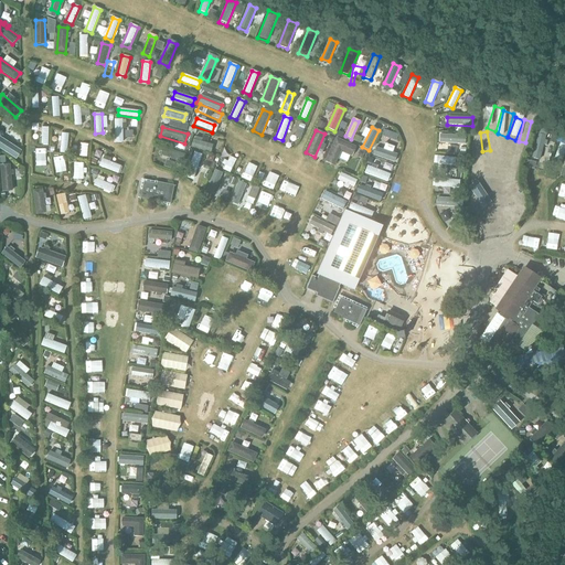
[(539,134),(532,158),(540,160),(546,136),(539,134)]
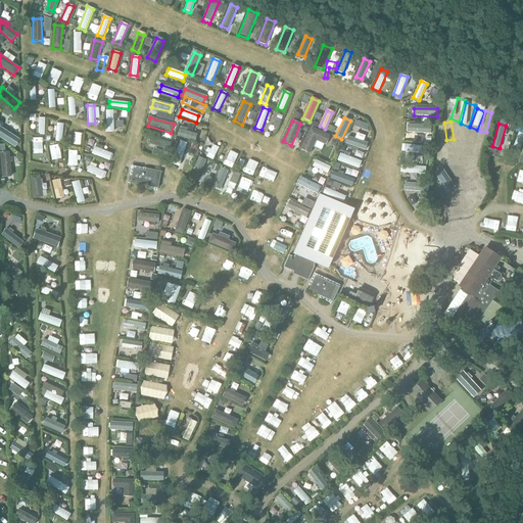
[(408,125),(407,132),(430,134),(431,126),(408,125)]
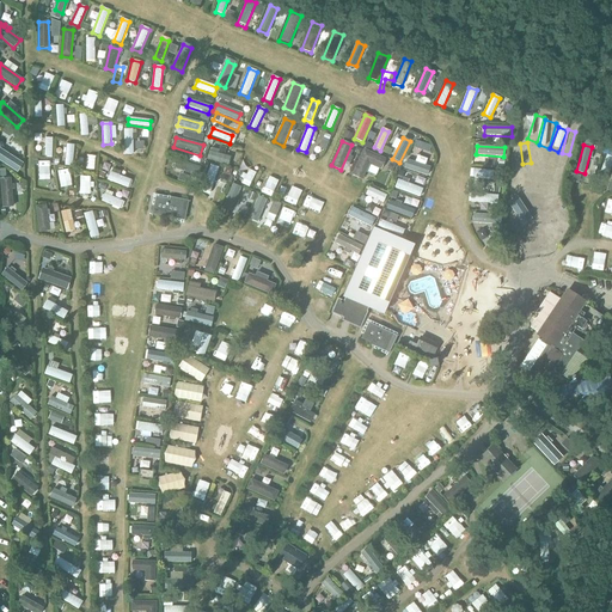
[(381,170),(386,160),(363,150),(352,175),(362,179),(369,164),(381,170)]
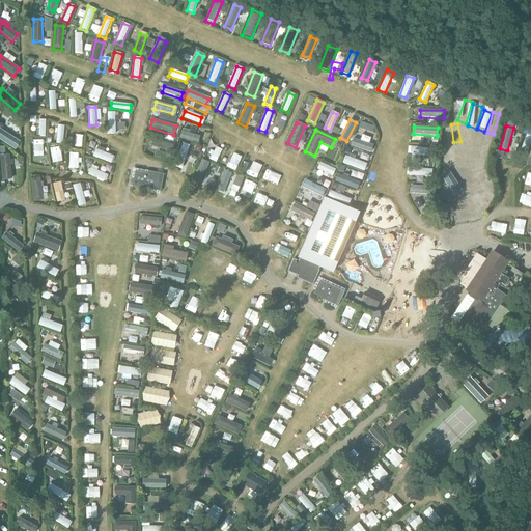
[(182,131),(179,138),(198,144),(200,137),(182,131)]
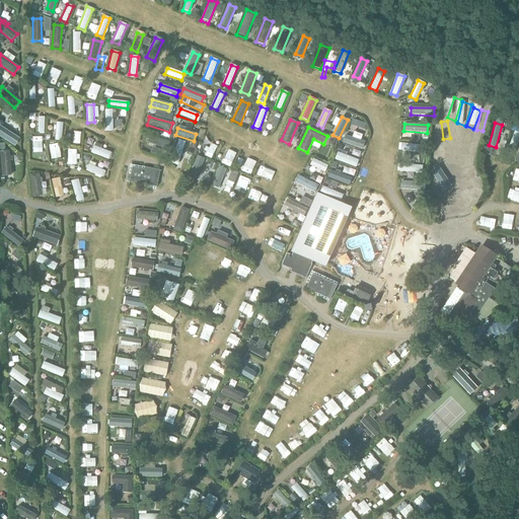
[(4,130),(0,134),(15,147),(19,143),(4,130)]
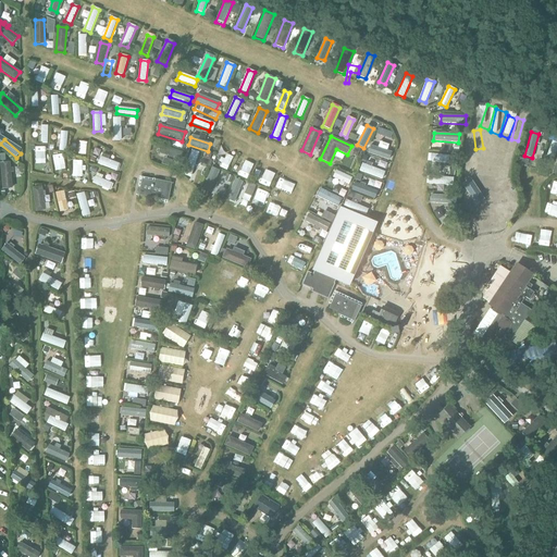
[(470,162),(479,159),(473,140),(465,143),(470,162)]
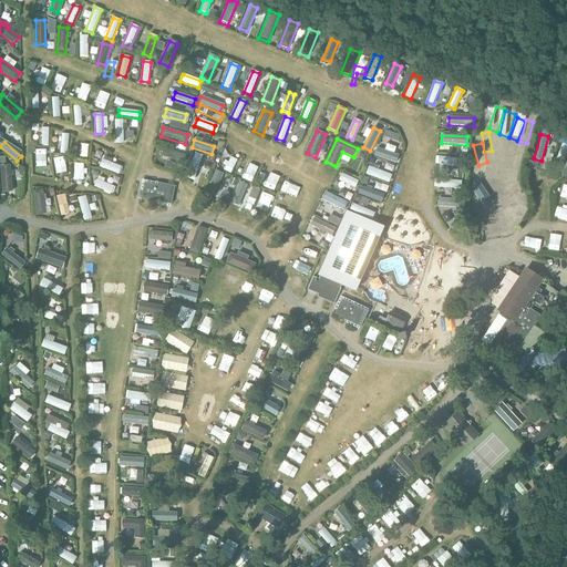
[(566,145),(563,144),(554,167),(560,169),(566,153),(566,145)]
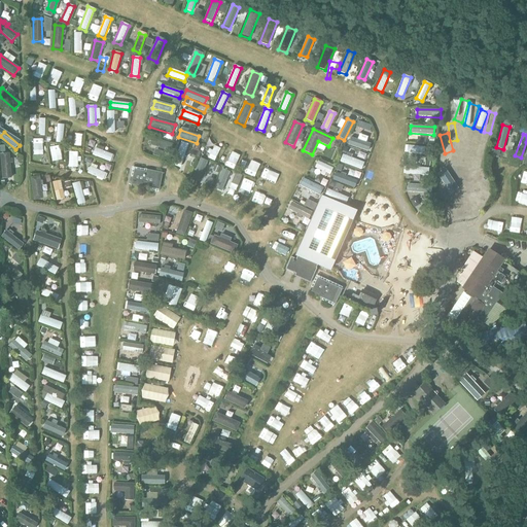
[(152,138),(150,145),(171,152),(173,144),(152,138)]
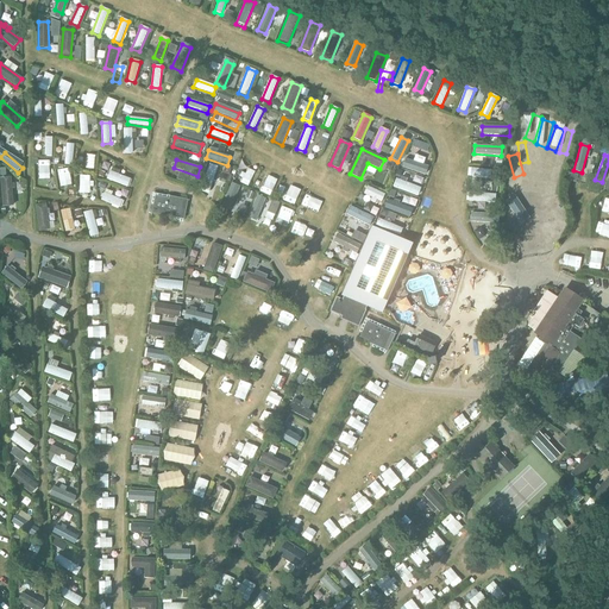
[(403,159),(401,168),(426,176),(428,168),(403,159)]
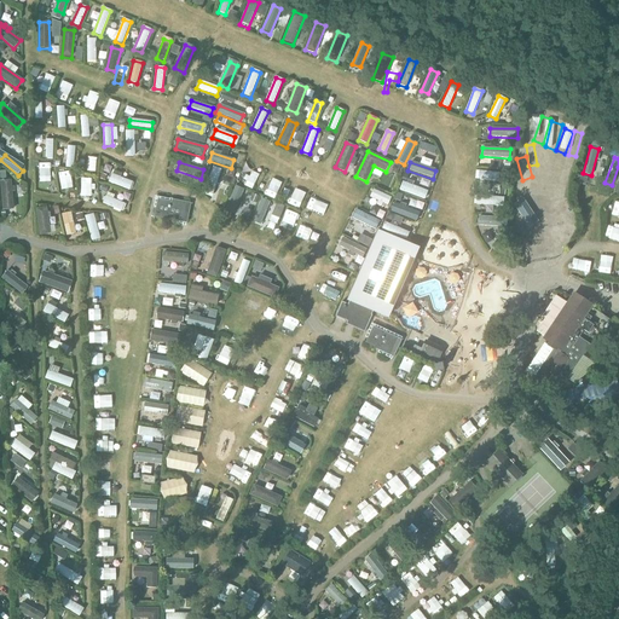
[(568,166),(547,184),(553,191),(573,173),(568,166)]
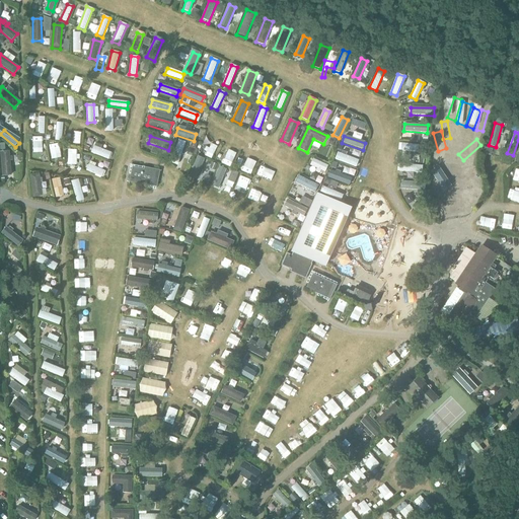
[(178,140),(171,161),(178,163),(186,143),(178,140)]
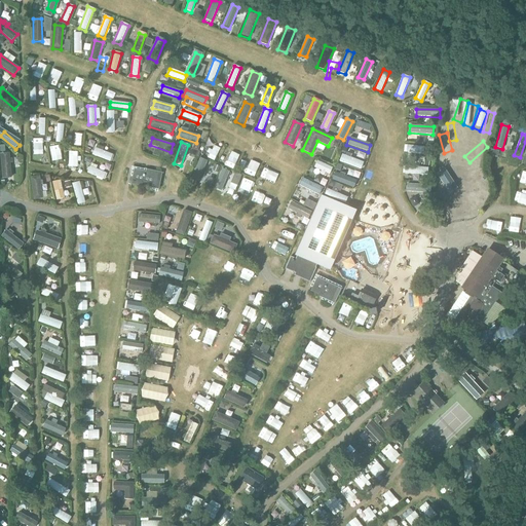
[(54,145),(48,146),(51,164),(58,163),(54,145)]
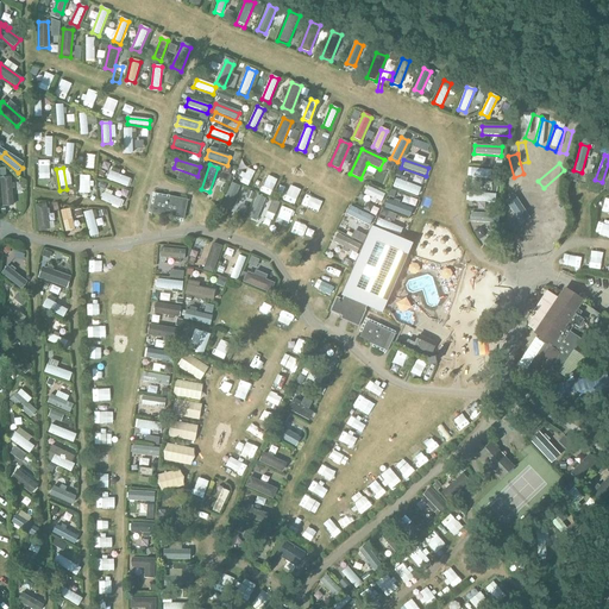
[(471,169),(470,177),(496,180),(497,171),(471,169)]
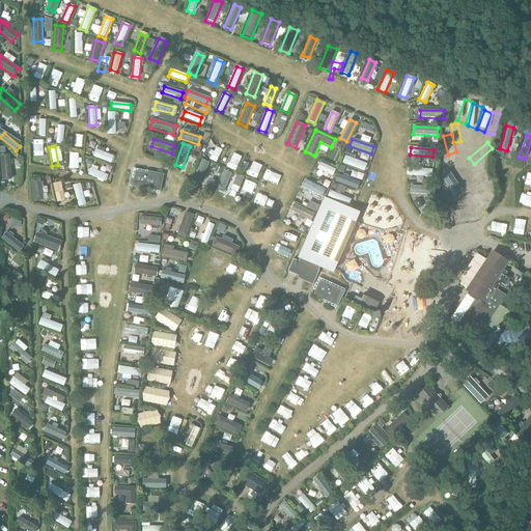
[(95,149),(93,157),(111,163),(113,157),(95,149)]
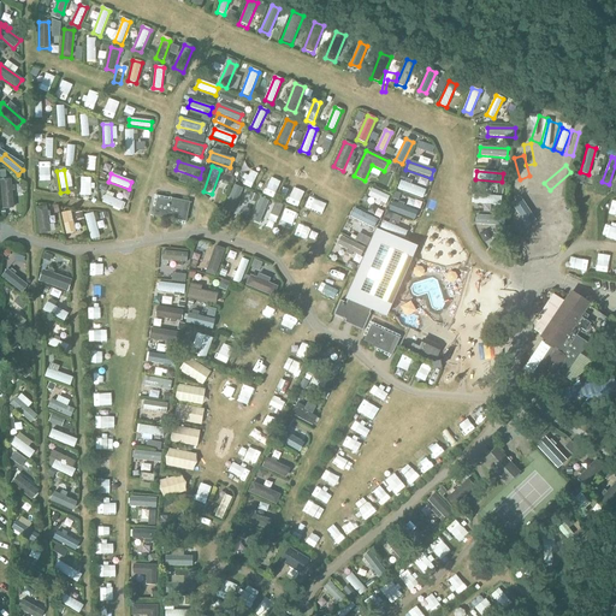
[(11,181),(0,181),(3,209),(13,208),(11,181)]
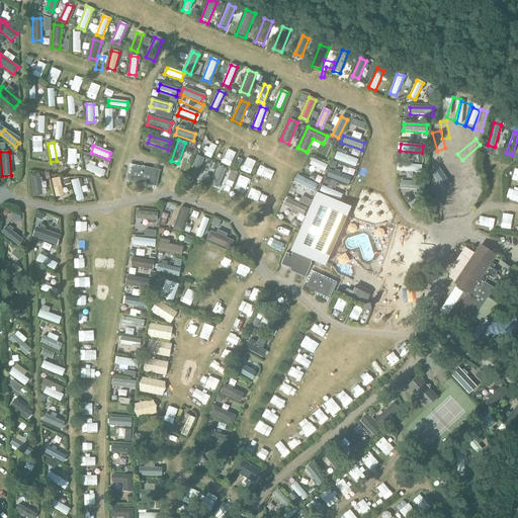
[(337,153),(335,159),(355,167),(358,160),(337,153)]
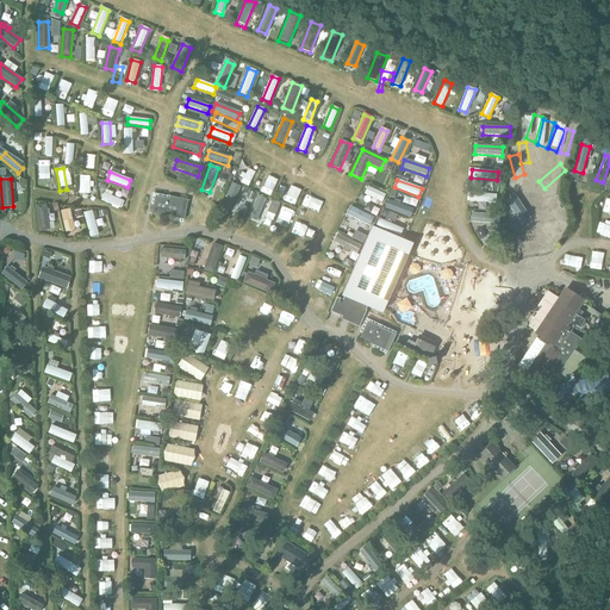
[(232,184),(222,207),(231,211),(241,187),(232,184)]
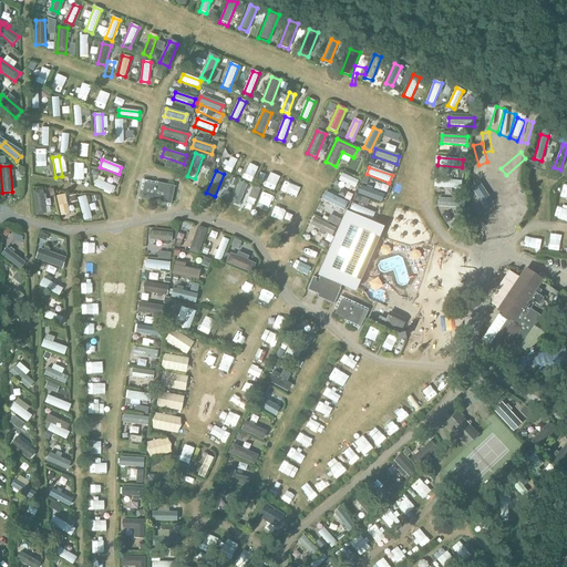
[(496,186),(502,194),(521,178),(515,172),(496,186)]
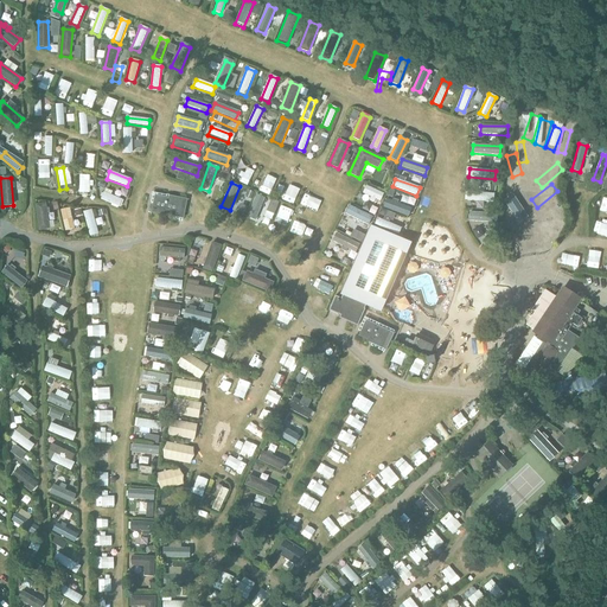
[(80,203),(93,200),(91,185),(77,187),(80,203)]
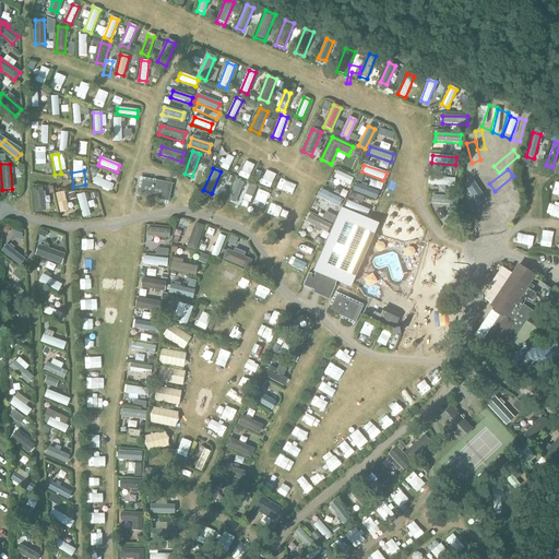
[(251,187),(256,173),(249,171),(245,185),(251,187)]
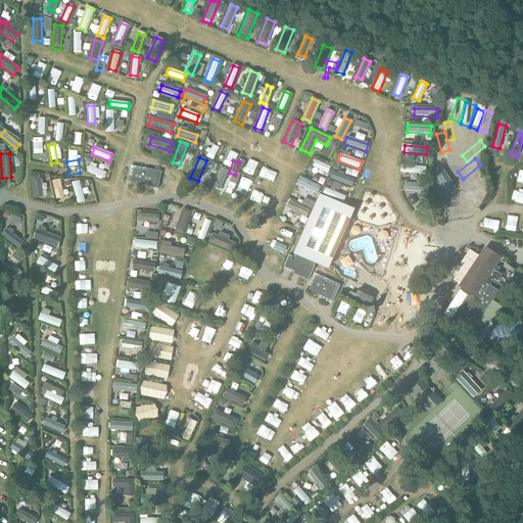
[(316,160),(313,167),(328,174),(331,168),(316,160)]
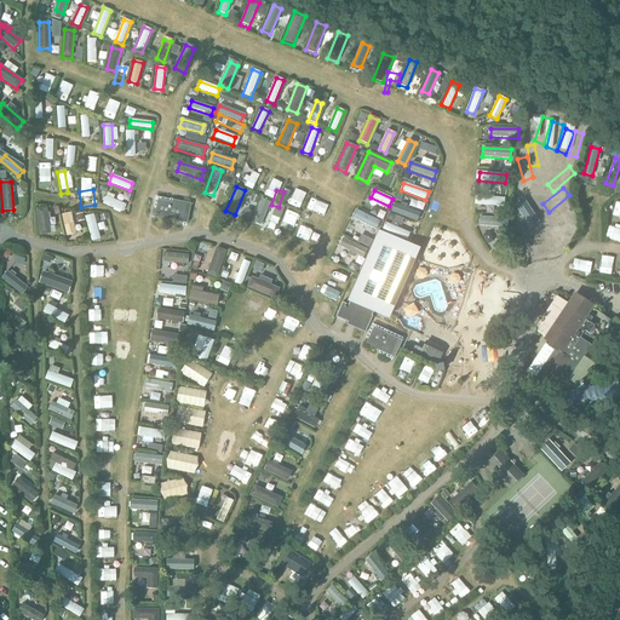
[(107,196),(103,204),(122,212),(125,205),(107,196)]
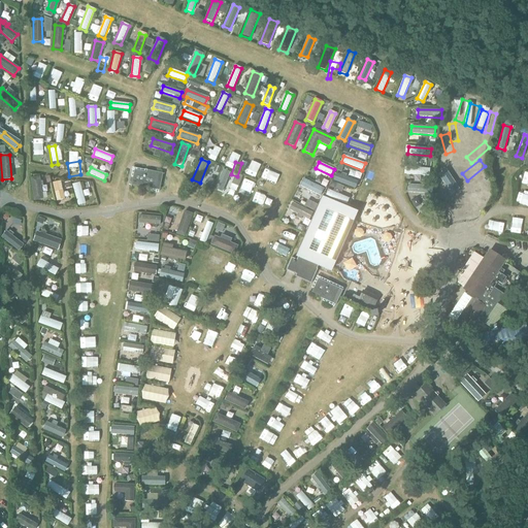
[(406,167),(405,174),(429,176),(430,169),(406,167)]
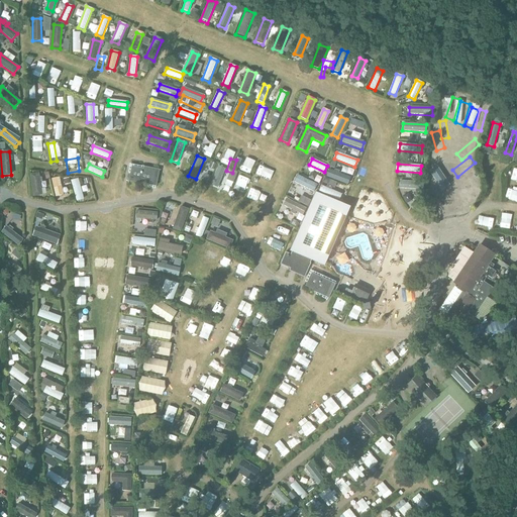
[(129,182),(157,187),(160,170),(144,167),(144,169),(132,167),(129,182)]
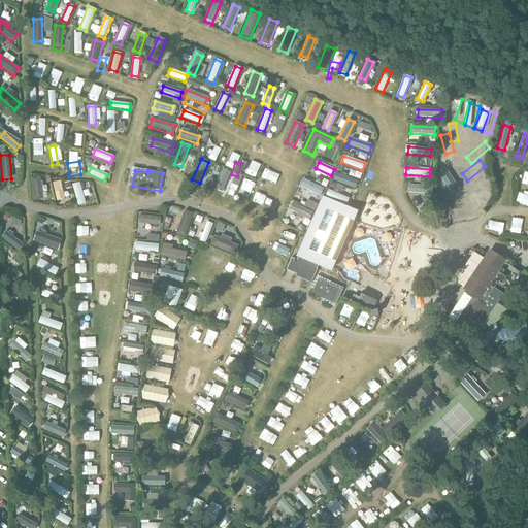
[(223,170),(215,190),(222,193),(230,173),(223,170)]
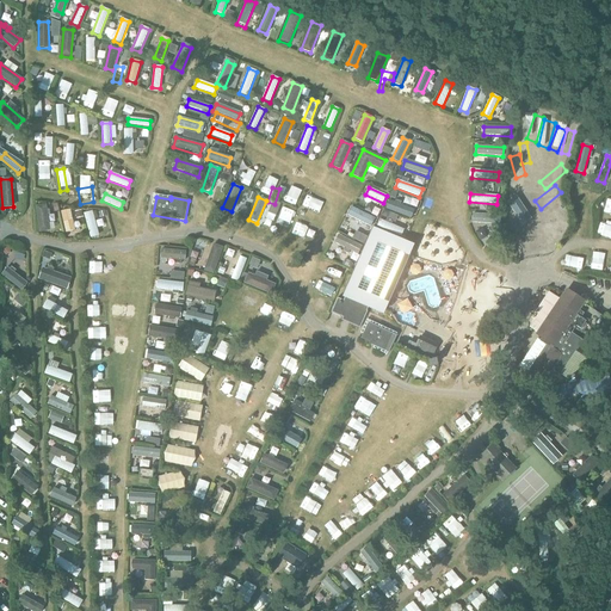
[(295,199),(290,210),(295,213),(300,202),(295,199)]
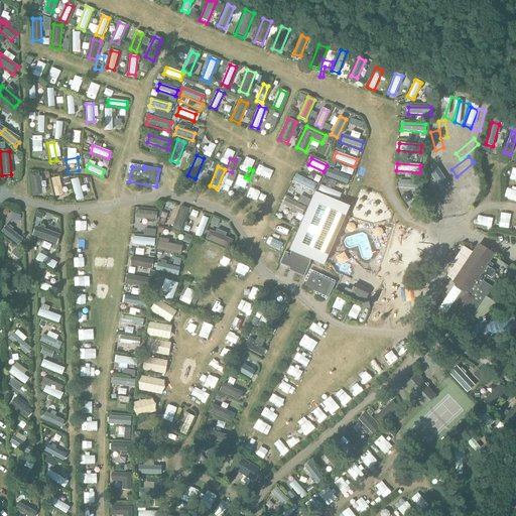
[(329,169),(326,176),(347,184),(350,177),(329,169)]
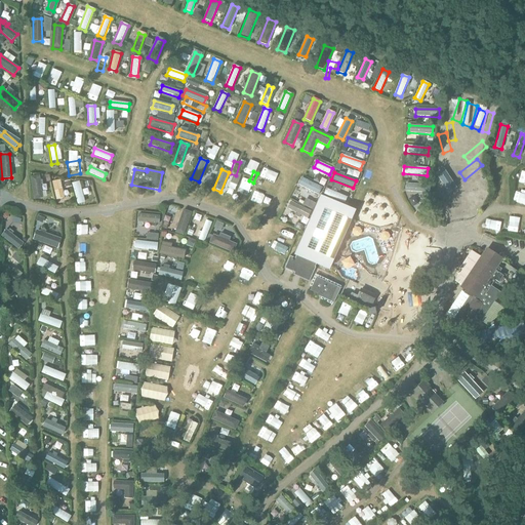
[(466,192),(482,179),(478,173),(460,186),(466,192)]
